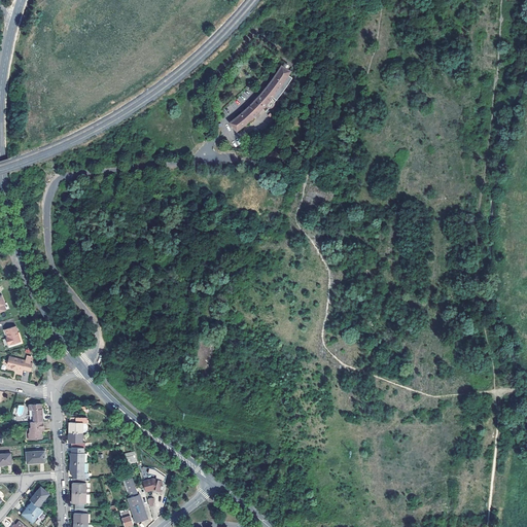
[(283,67),(282,66),(276,76),(268,86),(259,97),(258,96),(249,105),(250,106),(246,110),(242,114),(237,119),(231,124),(238,132),(243,128),(249,124),(254,118),(259,113),(266,107),(268,108),(270,108),(271,108),(273,107),(274,106),(274,104),(281,96),(287,86),(293,78),(289,76),(291,72),(288,70),(283,67)]
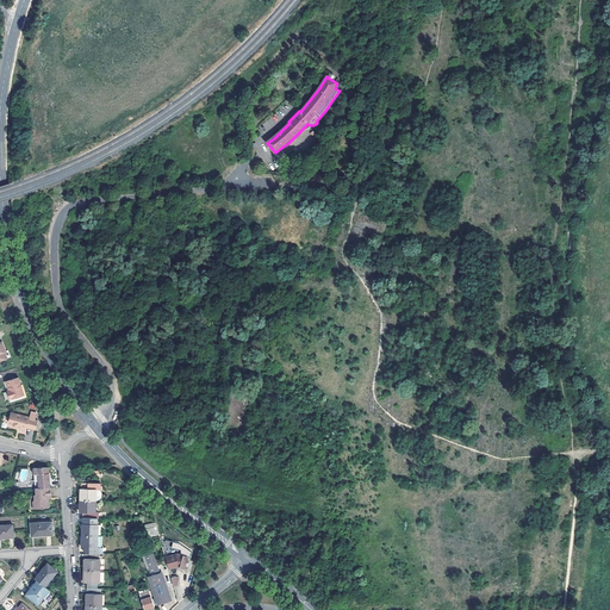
[(25,397),(18,377),(4,381),(7,390),(11,402),(25,397)]
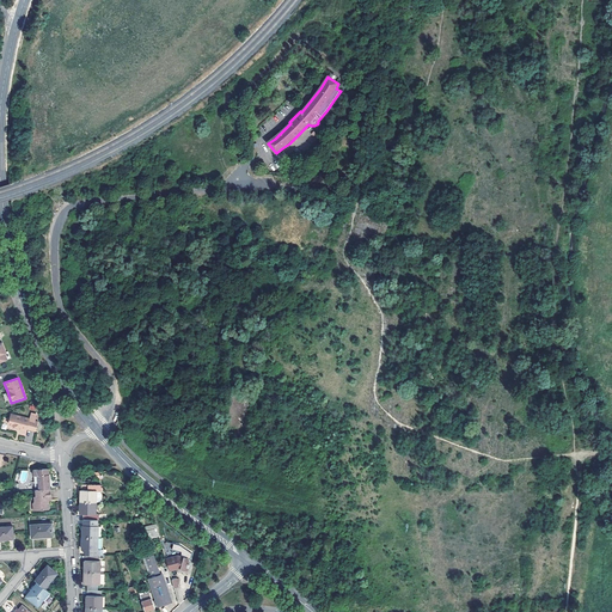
[(30,418),(11,414),(10,423),(14,424),(14,427),(18,428),(19,426),(22,427),(22,428),(20,430),(28,432),(28,429),(36,432),(38,421),(35,421),(37,415),(31,414),(30,418)]
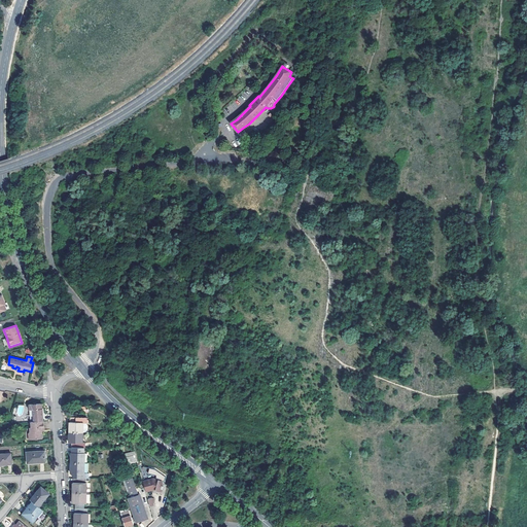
[(30,405),(30,409),(33,409),(34,421),(43,421),(42,403),(30,405)]
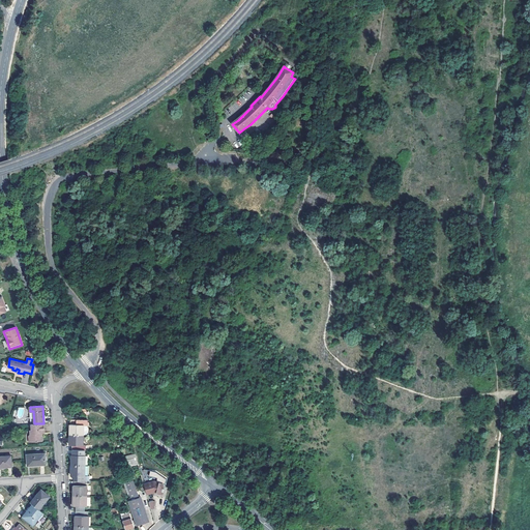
[(87,436),(88,422),(72,421),(72,427),(71,425),(71,430),(71,437),(85,437),(85,436),(87,436)]
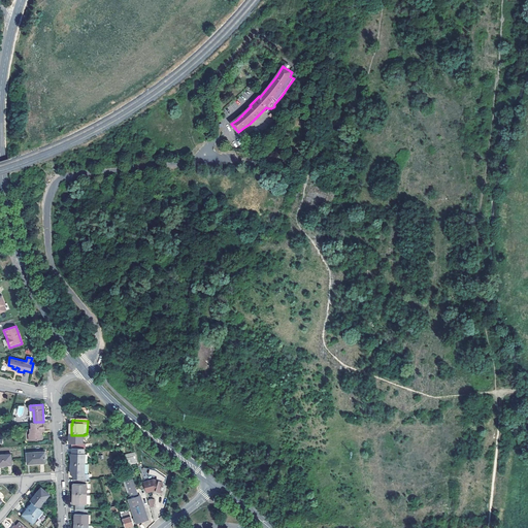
[(44,431),(43,422),(34,422),(31,423),(30,423),(31,433),(29,435),(30,440),(42,440),(42,435),(41,434),(41,432),(41,431),(44,431)]
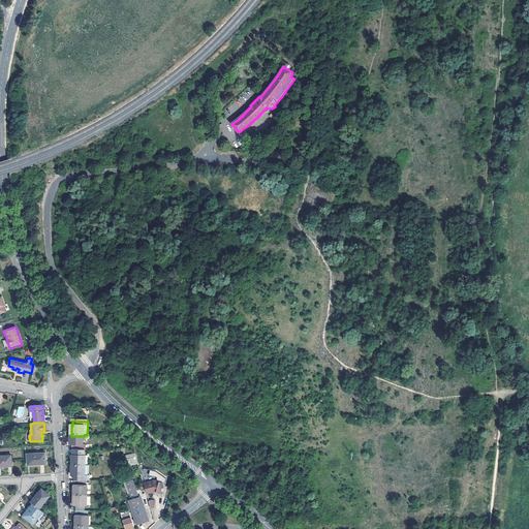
[(85,446),(85,436),(71,436),(71,439),(70,445),(74,446),(74,452),(86,452),(86,446),(85,446)]
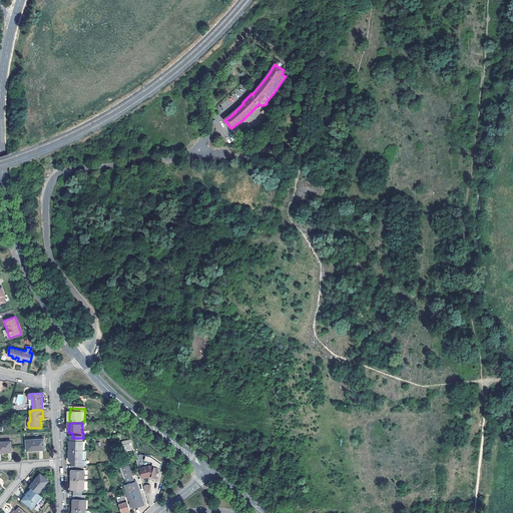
[(71,445),(71,452),(84,452),(84,442),(83,442),(83,438),(72,438),(72,442),(71,442),(71,445)]
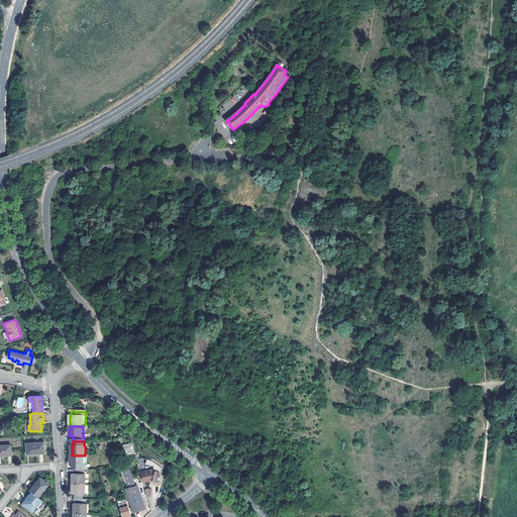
[(44,442),(26,443),(27,454),(44,453),(44,442)]
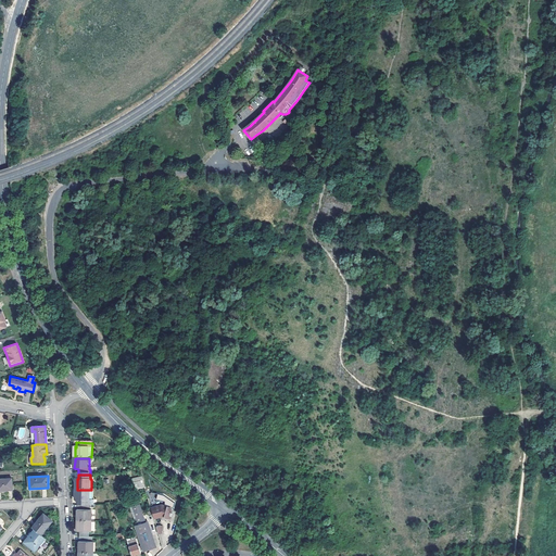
[(144,485),(141,476),(131,479),(135,489),(144,485)]
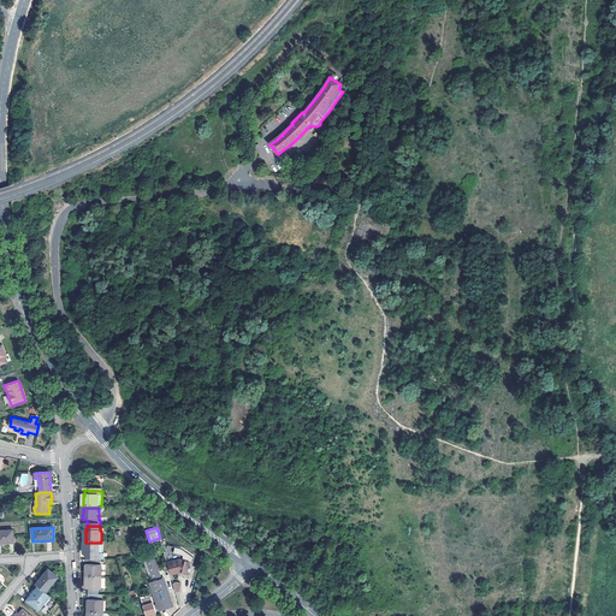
[(13,529),(0,529),(0,543),(15,543),(13,529)]
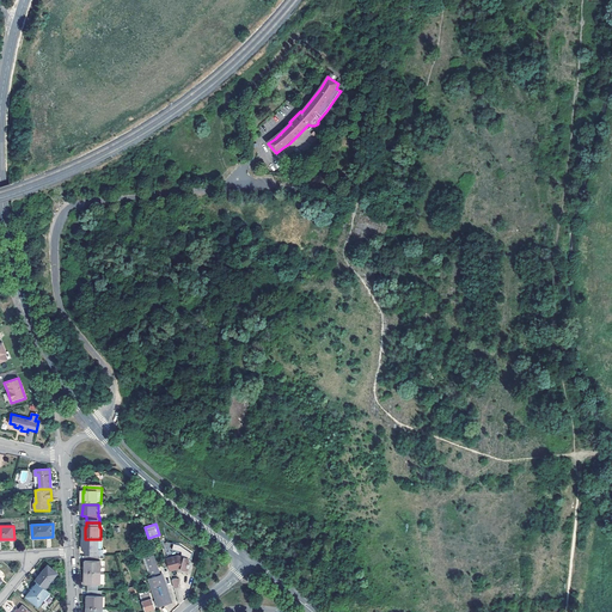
[(104,539),(101,539),(85,539),(84,543),(84,551),(87,551),(87,557),(98,557),(104,557),(104,552),(103,552),(104,539)]
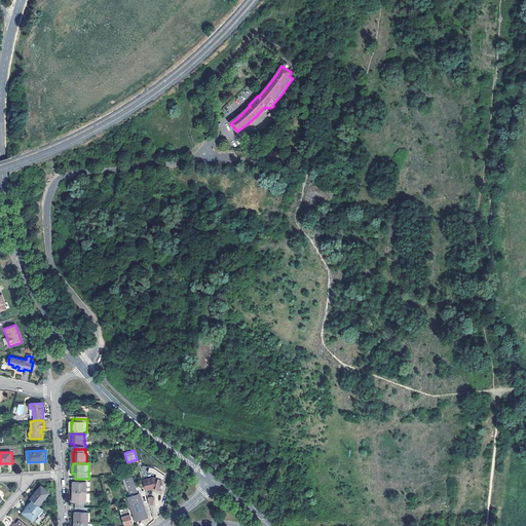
[(138,493),(132,476),(125,478),(130,495),(138,493)]
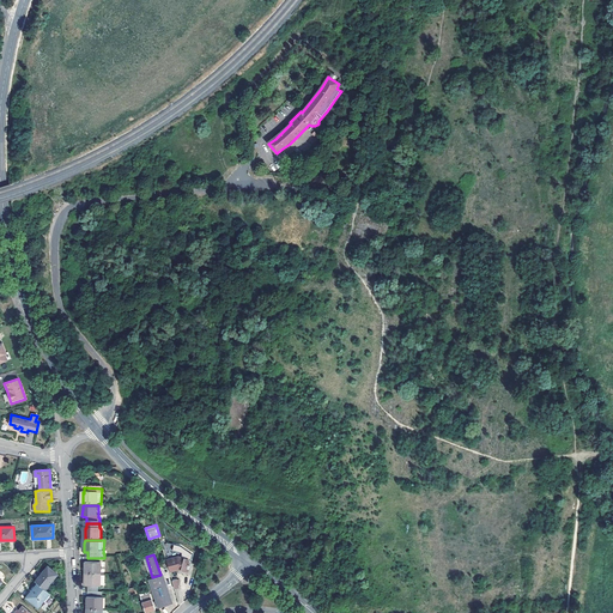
[(177,556),(165,559),(169,572),(178,570),(188,574),(190,564),(189,560),(177,556)]
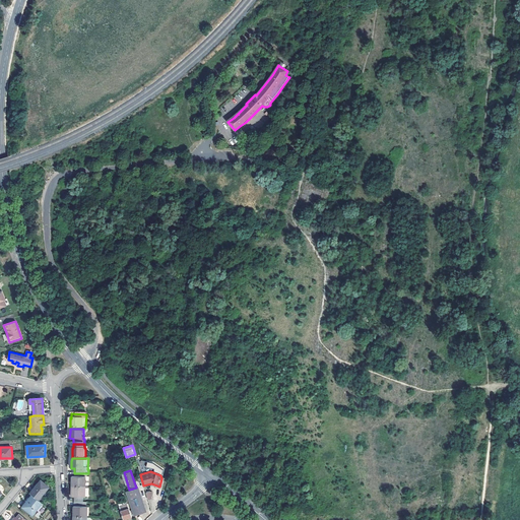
[(83,477),(83,473),(74,473),(74,477),(73,477),(73,481),(73,488),(86,489),(86,477),(83,477)]
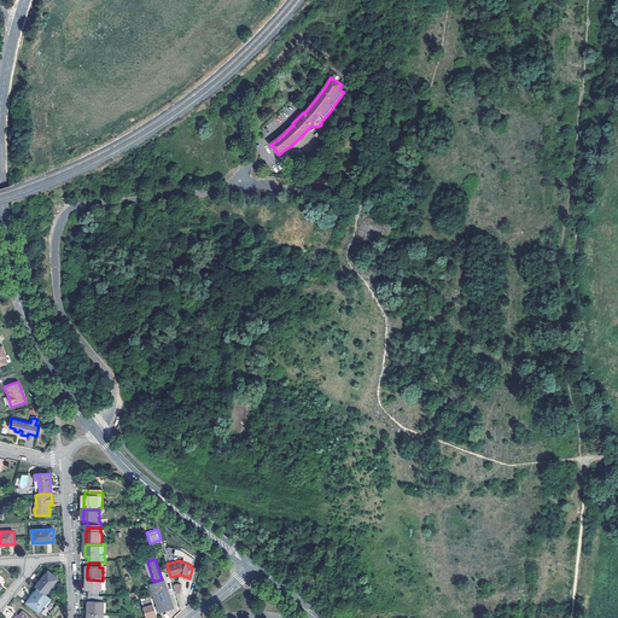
[(38,588),(46,594),(58,578),(48,570),(35,586),(38,588)]
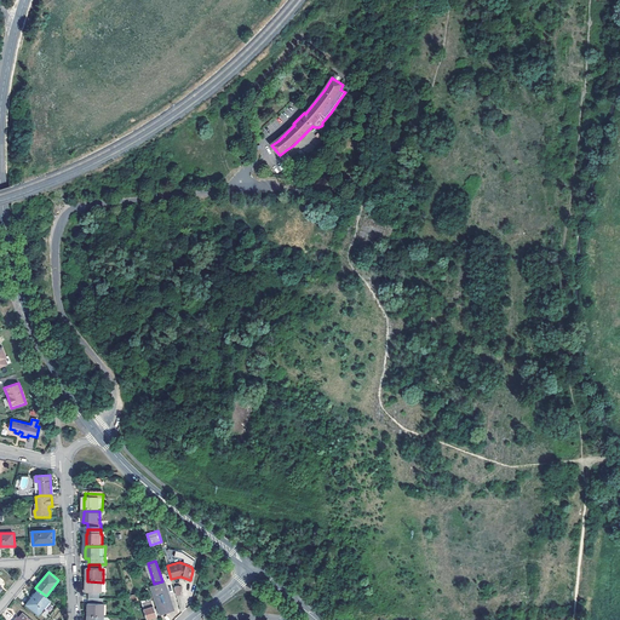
[(91,593),(90,600),(102,600),(102,595),(103,595),(103,583),(87,581),(87,585),(86,593),(91,593)]
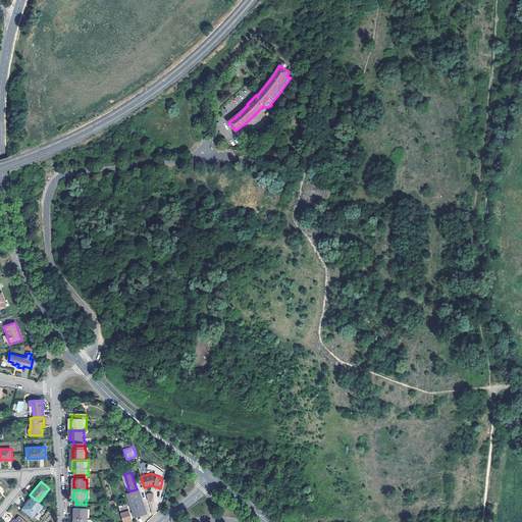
[(147,513),(139,489),(126,493),(135,518),(140,516),(147,513)]
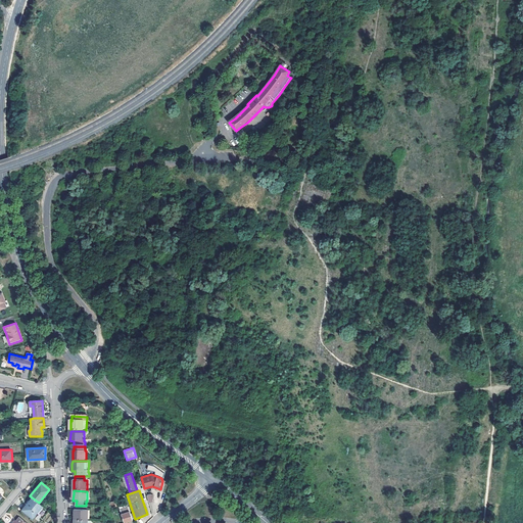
[(39,503),(32,497),(28,503),(22,509),(33,518),(43,506),(39,503)]
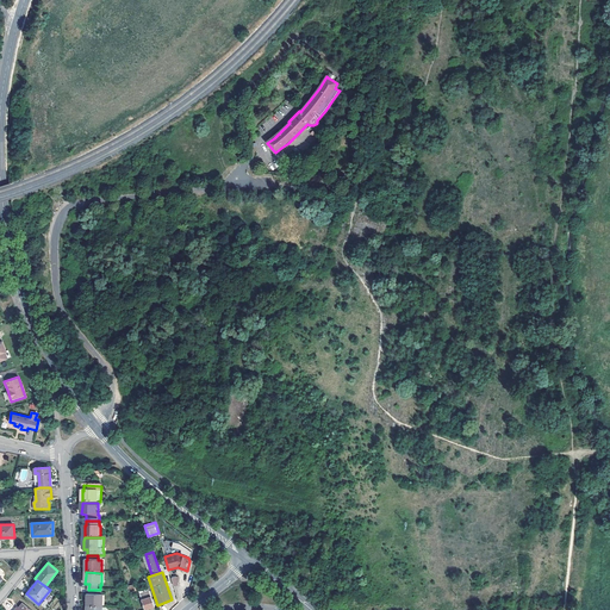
[(104,596),(104,590),(100,590),(88,590),(88,596),(88,602),(88,608),(104,608),(104,596)]
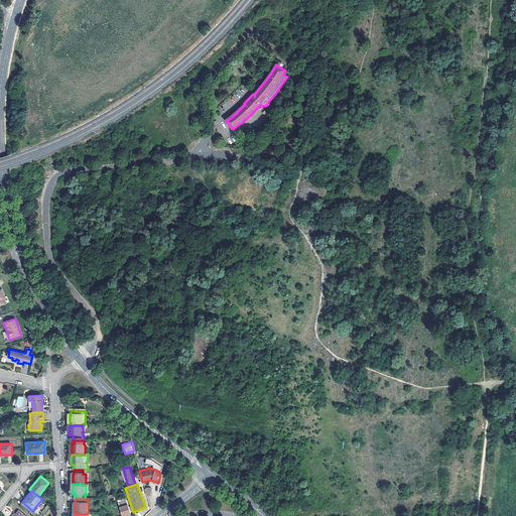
[(131,512),(126,499),(118,502),(122,515),(131,512)]
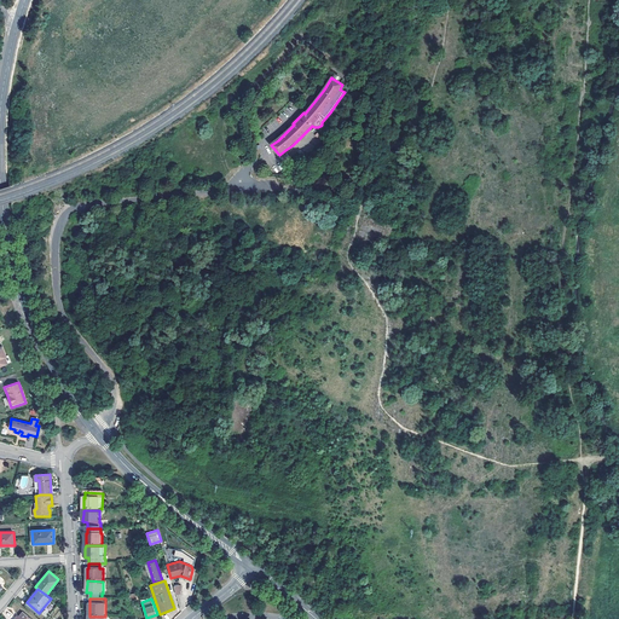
All buildings are outlined.
